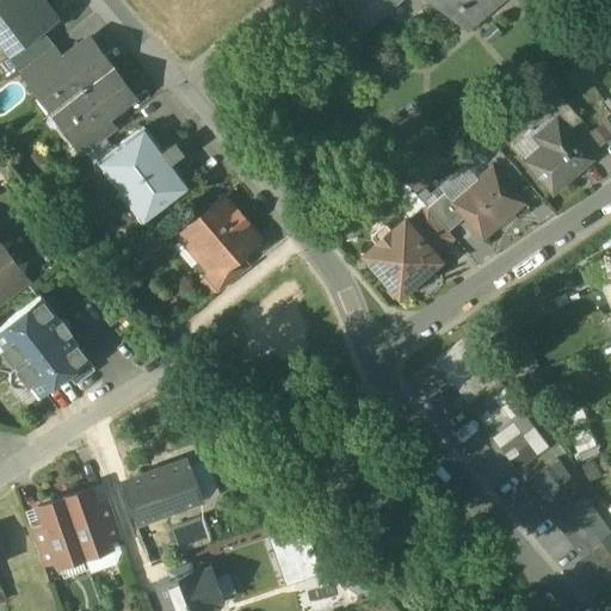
[(0,0),(0,17),(23,0),(0,0)]
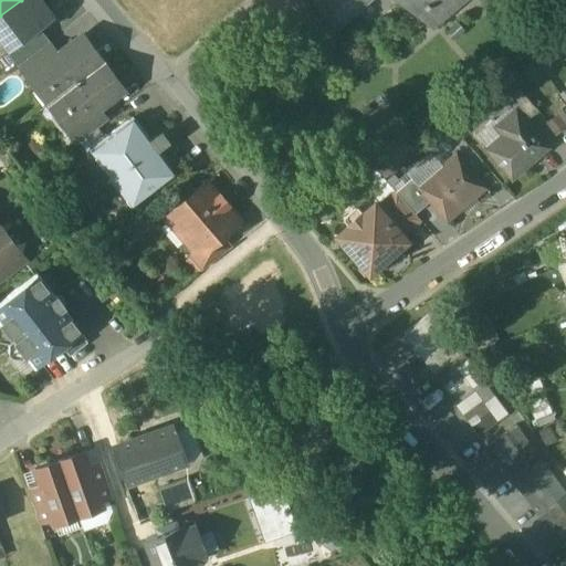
[(38,0),(21,0),(0,16),(0,31),(11,45),(11,46),(38,28),(51,18),(38,0)]
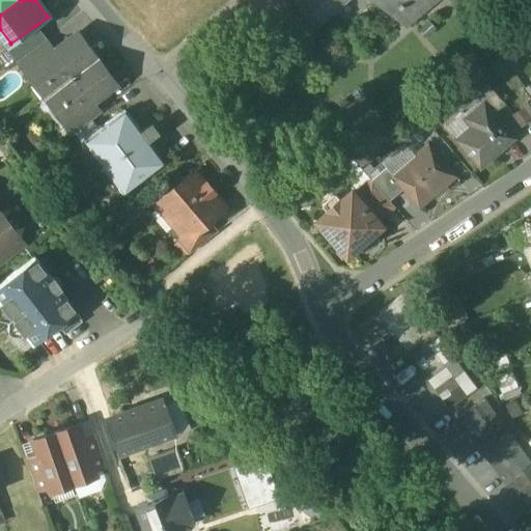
[(294,0),(292,1),(308,27),(325,18),(332,8),(341,0),(376,0),(380,3),(386,0),(392,0),(397,4),(395,6),(398,10),(402,8),(415,18),(430,5),(425,0),(294,0)]
